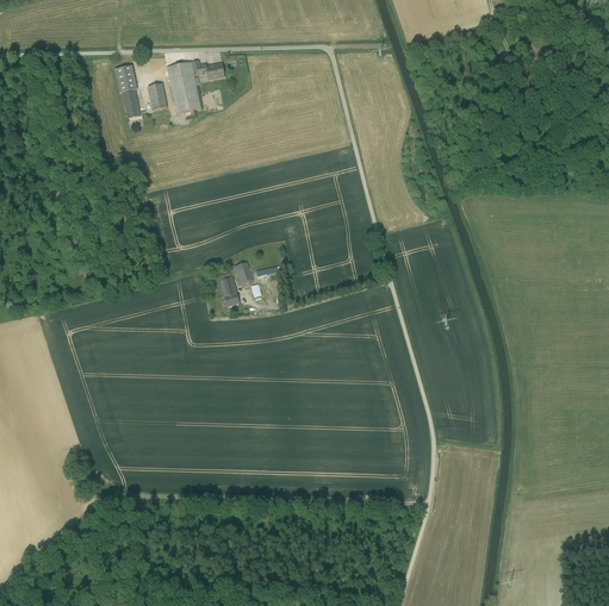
[(169,66),(179,112),(203,107),(198,85),(197,77),(196,75),(194,68),(193,61),(169,66)]
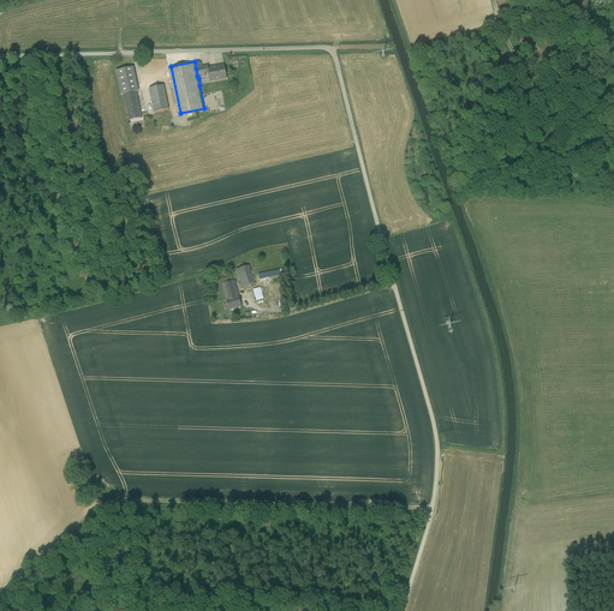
[(196,69),(197,76),(210,72),(212,76),(215,75),(216,78),(228,76),(225,63),(214,65),(214,64),(209,65),(209,63),(203,64),(204,67),(196,69)]
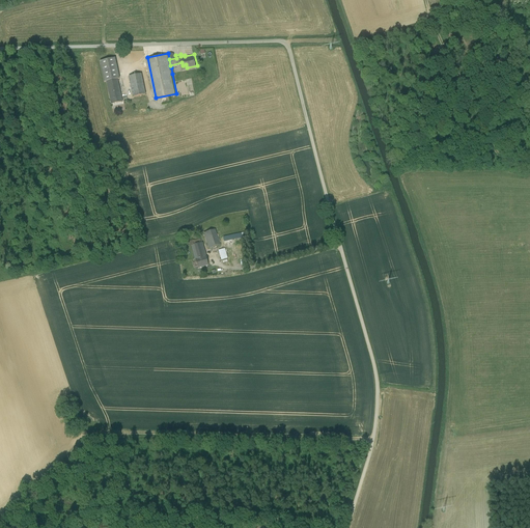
[(107,79),(111,96),(122,94),(118,77),(120,76),(116,56),(103,59),(101,59),(105,79),(107,79)]
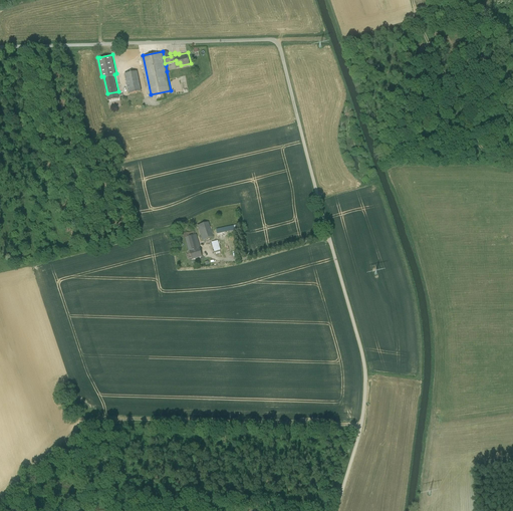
[(138,69),(125,71),(130,91),(142,89),(138,69)]
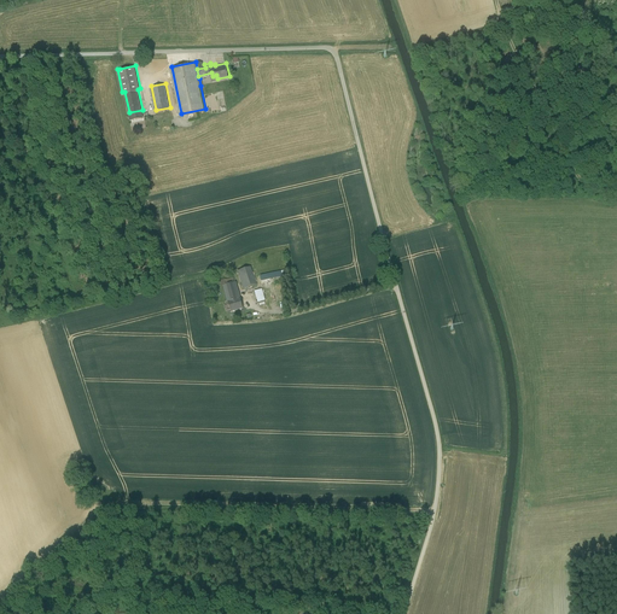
[(251,264),(239,268),(244,285),(257,281),(251,264)]
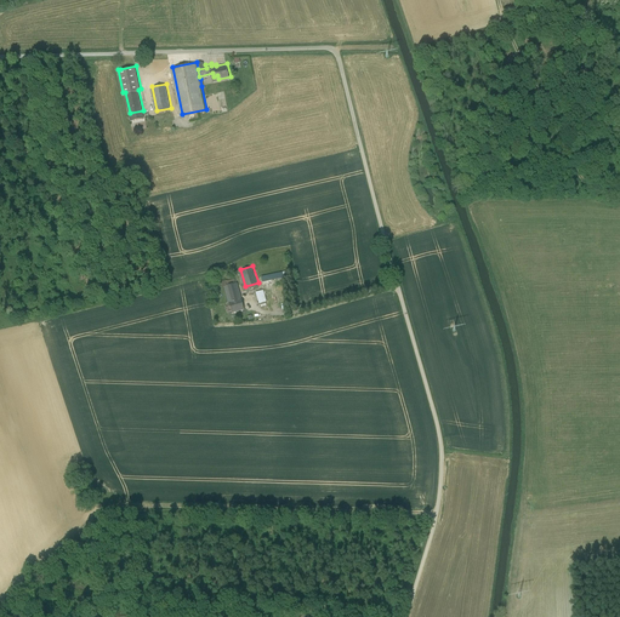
[(285,276),(289,275),(288,269),(262,274),(262,275),(263,279),(285,275),(285,276)]
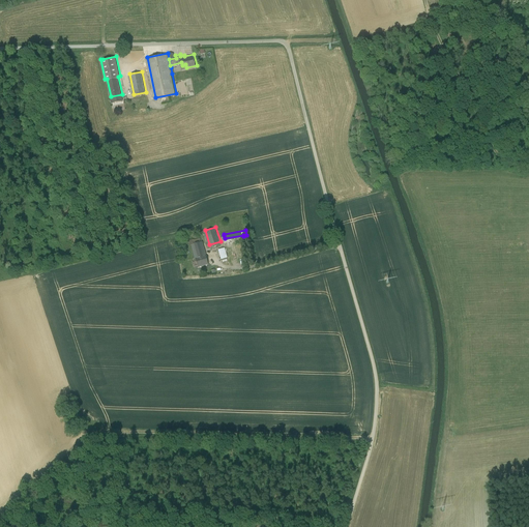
[(199,255),(206,253),(204,244),(203,244),(201,236),(192,239),(193,242),(195,253),(198,252),(199,255)]
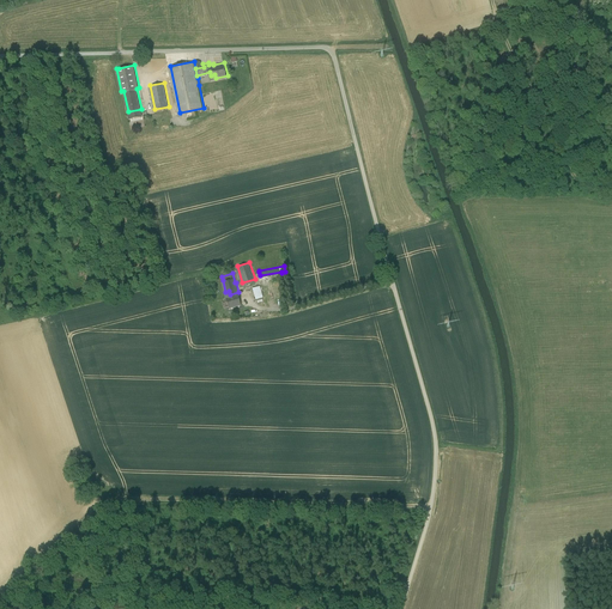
[(256,297),(264,294),(261,286),(260,287),(259,285),(254,286),(256,297)]
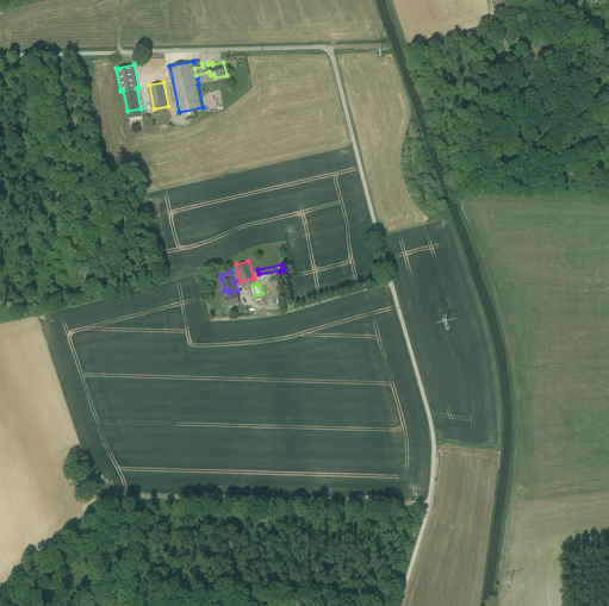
[(224,291),(229,305),(241,301),(237,291),(229,293),(228,289),(224,291)]
